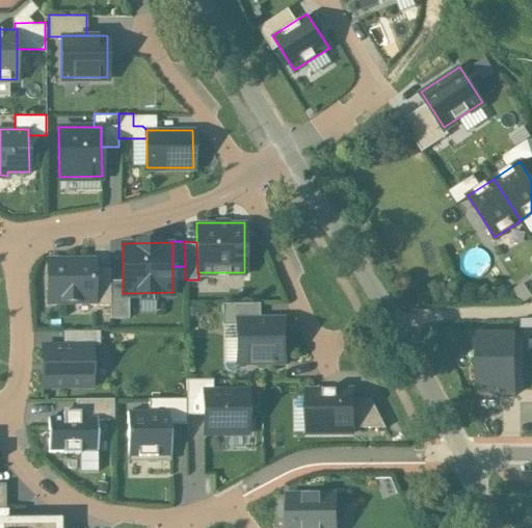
[(94,258),(48,259),(48,300),(92,299),(94,299),(94,266),(94,258)]
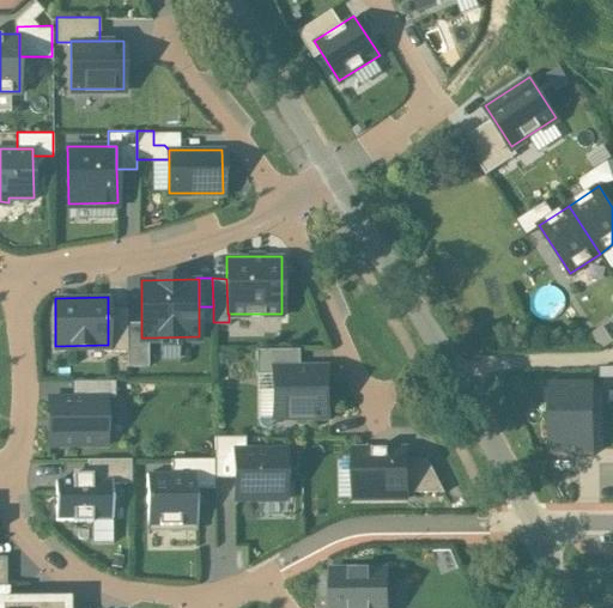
[(127,306),(108,306),(108,345),(107,345),(107,350),(127,350),(127,321),(127,306)]
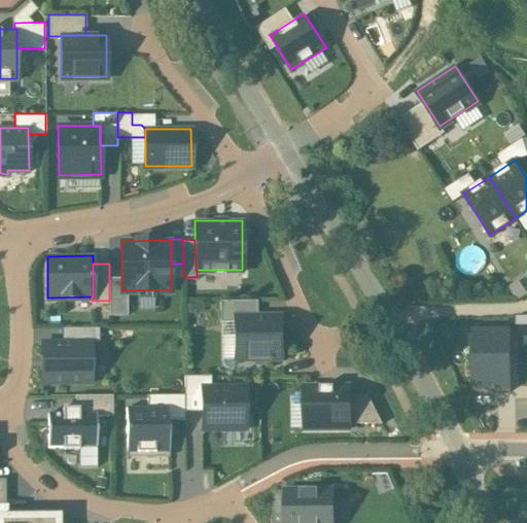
[(128,313),(127,290),(121,290),(121,276),(109,276),(109,301),(109,313),(128,313)]
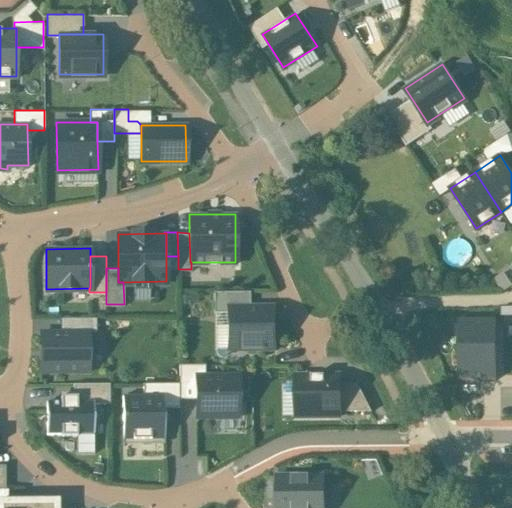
[(214,311),(229,311),(229,305),(250,305),(249,290),(214,290),(214,311)]
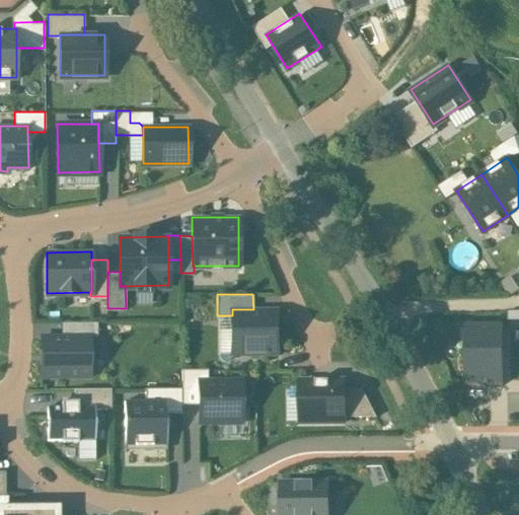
[(518,317),(518,307),(507,308),(508,317),(518,317)]
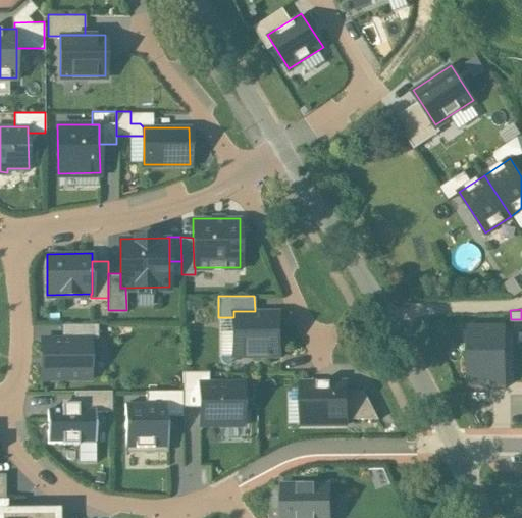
[(279,354),(279,311),(255,311),(233,311),(233,317),(233,354),(279,354)]
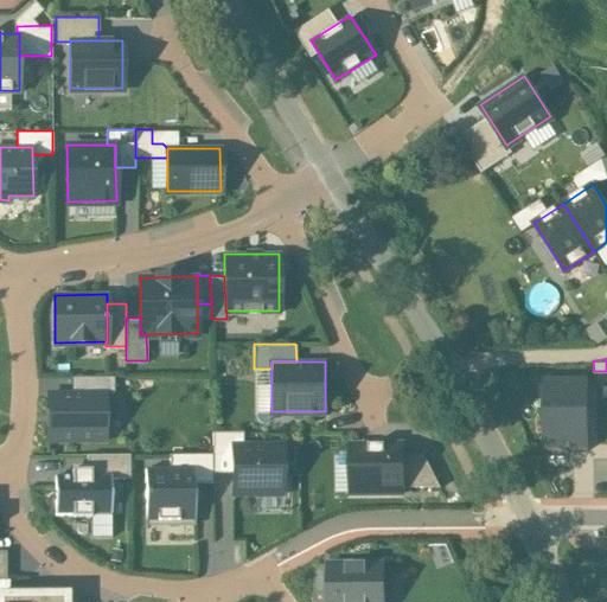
[(589,447),(588,376),(543,377),(543,448),(589,447)]
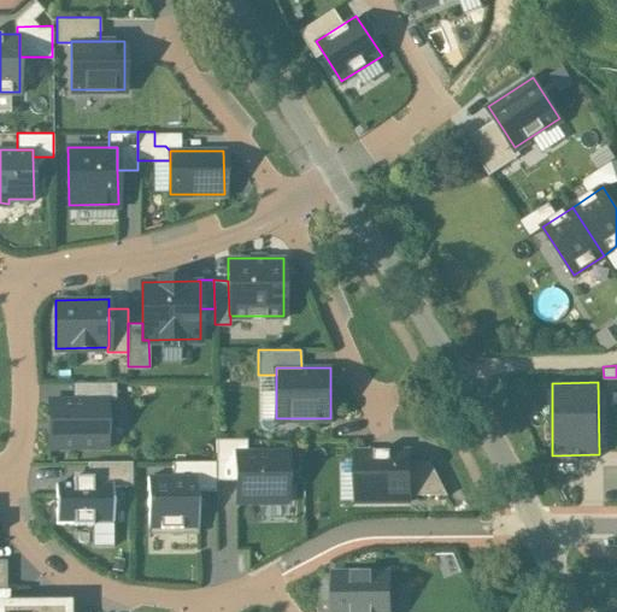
[(111,390),(47,392),(48,446),(112,446),(111,390)]
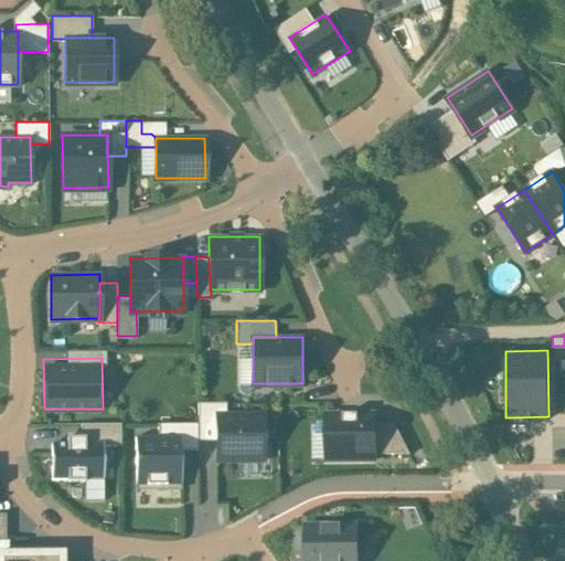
[(198,415),(217,415),(217,414),(226,414),(226,401),(198,401),(198,415)]
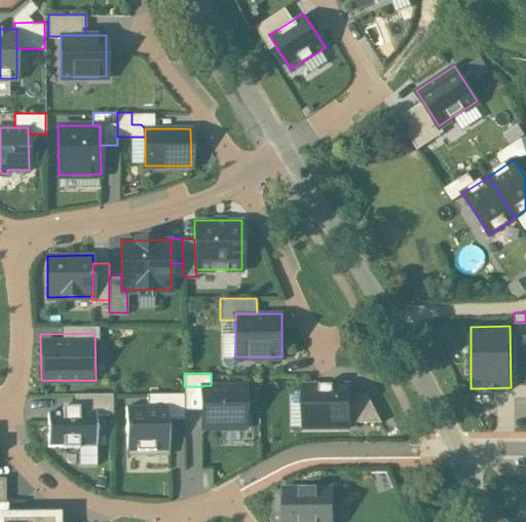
[(348,384),(304,384),(304,425),(349,425),(349,420),(348,393),(348,384)]
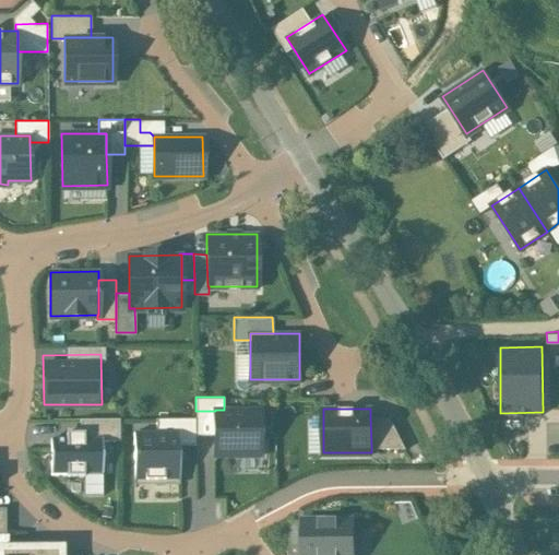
[(215,410),(215,411),(215,453),(259,453),(259,410),(224,410),(215,410)]
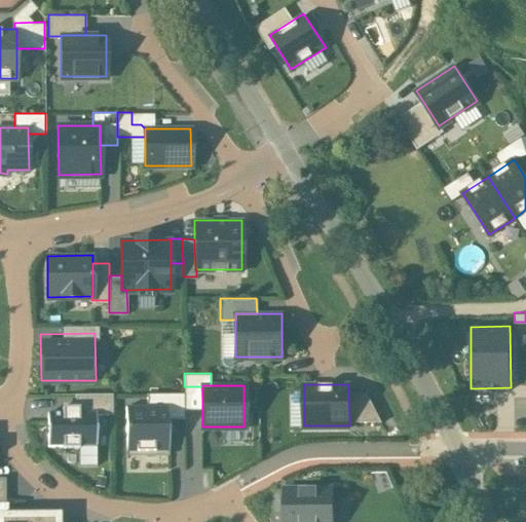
[(147,393),(147,405),(168,405),(168,417),(184,417),(184,392),(147,393)]
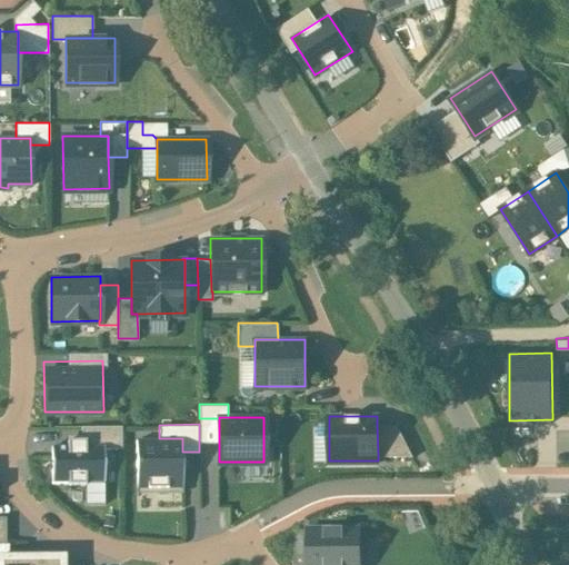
[(81,425),(81,439),(85,439),(86,444),(103,444),(103,448),(121,447),(121,425),(81,425)]
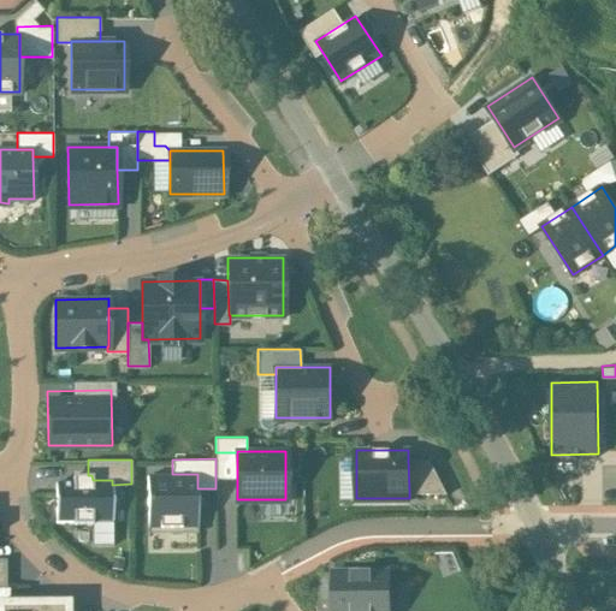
[(446,492),(431,460),(408,460),(409,492),(446,492)]
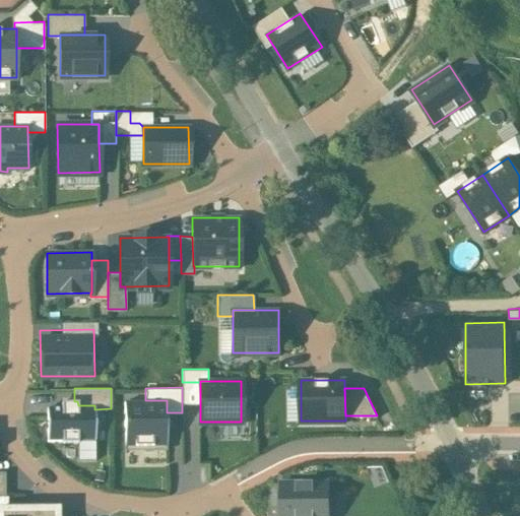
[(145,400),(124,400),(124,449),(167,448),(167,412),(167,400),(145,400)]
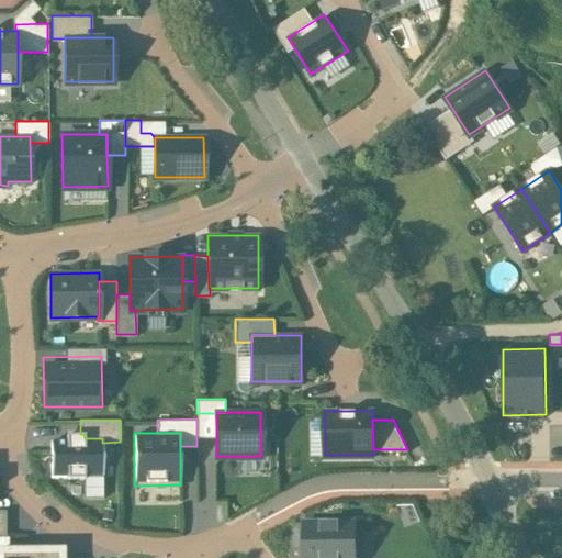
[(51,439),(51,476),(67,476),(67,478),(83,478),(83,476),(103,475),(102,443),(102,438),(85,438),(83,434),(80,434),(66,434),(66,439),(51,439)]
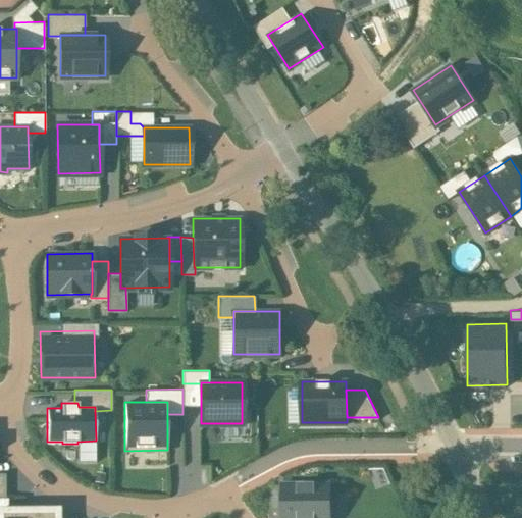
[(329,517),(329,483),(282,484),(282,517),(329,517)]
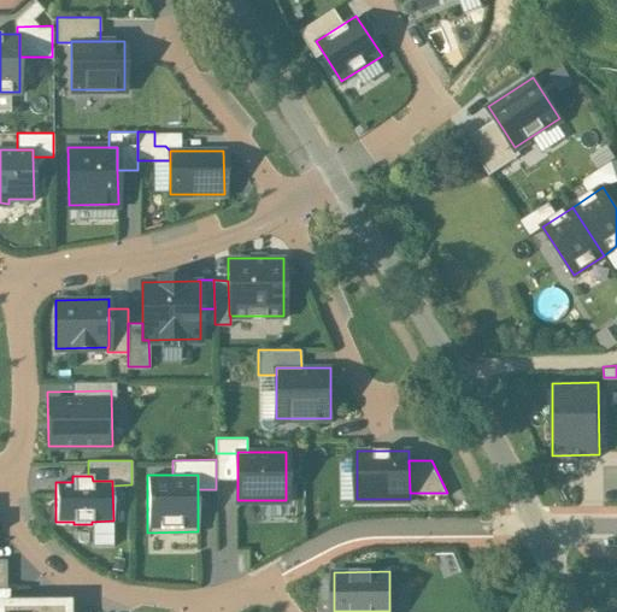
[(68,611),(68,601),(6,602),(0,601),(0,611),(68,611)]
